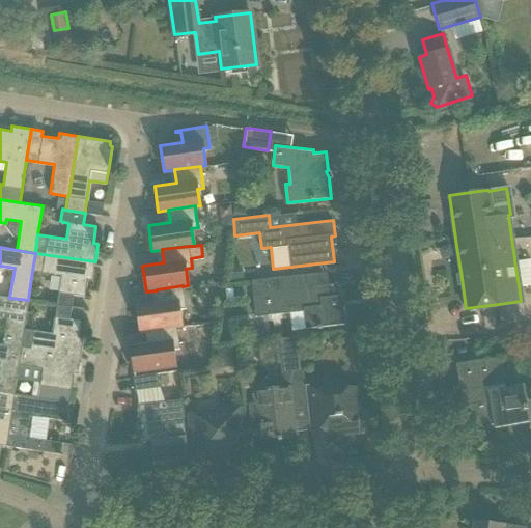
[(35,253),(32,271),(61,275),(58,293),(57,304),(72,306),(74,294),(85,296),(87,279),(92,280),(95,261),(35,253)]
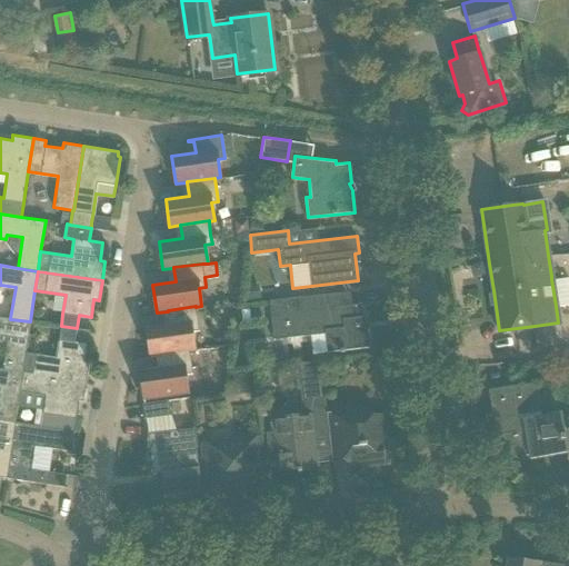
[(365,329),(361,303),(328,307),(326,294),(269,299),(273,338),(326,333),(327,351),(370,347),(368,328),(365,329)]
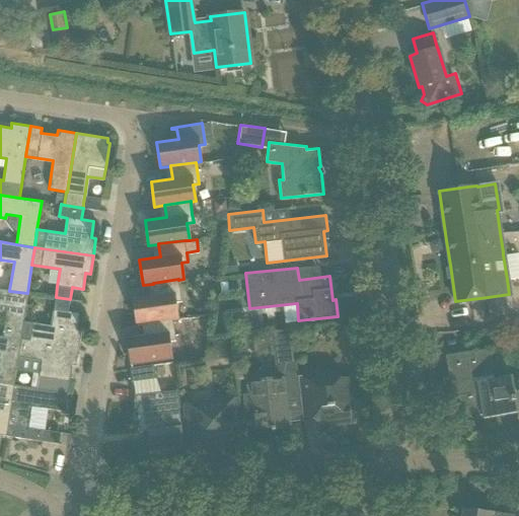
[(181,300),(178,280),(178,279),(153,283),(153,284),(154,295),(133,298),(137,324),(147,322),(172,318),(173,318),(177,318),(175,301),(181,300)]
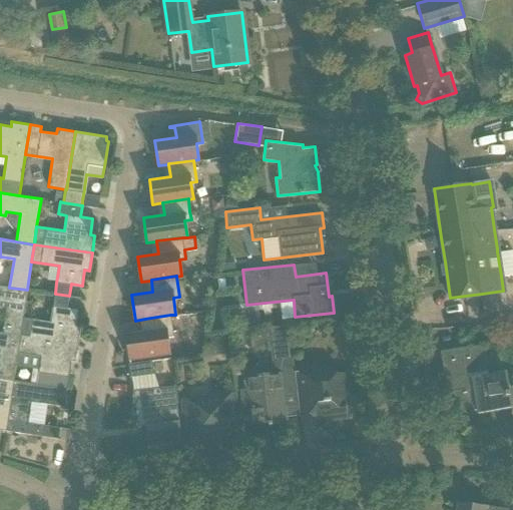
[(0,307),(6,308),(2,332),(2,333),(20,335),(21,334),(23,317),(27,290),(9,288),(9,287),(0,285),(0,307)]
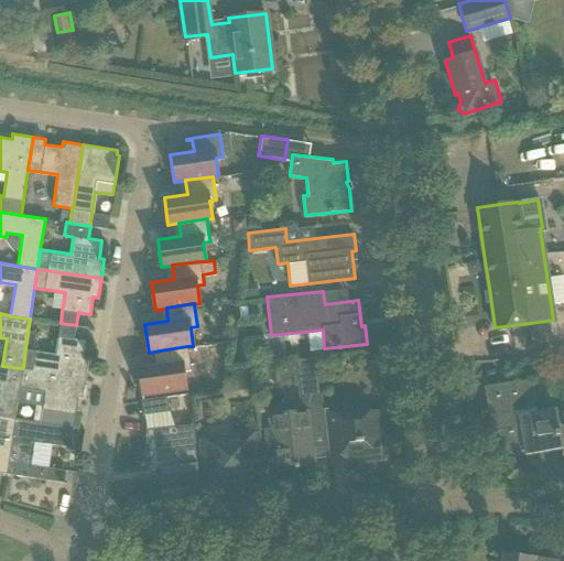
[(25,348),(23,367),(32,368),(32,369),(86,377),(89,358),(84,357),(86,340),(74,337),(76,325),(61,323),(58,335),(56,353),(35,349),(25,348)]
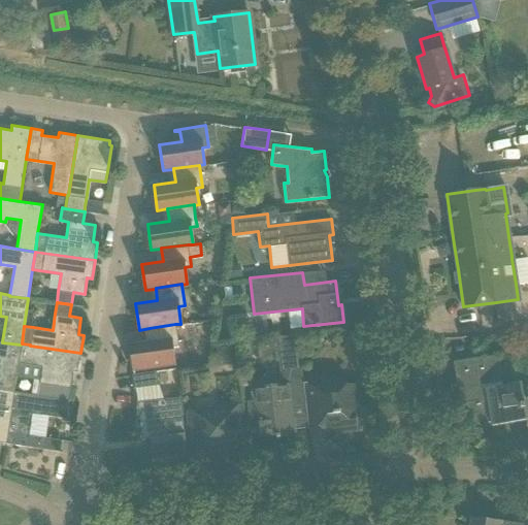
[(175,363),(172,347),(178,346),(176,324),(175,324),(150,328),(152,340),(130,343),(133,369),(175,363)]
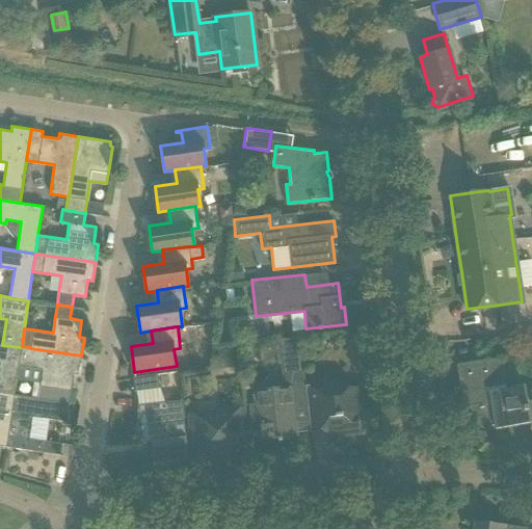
[(293,408),(307,406),(308,406),(306,385),(299,337),(277,340),(284,387),(256,390),(258,402),(251,403),(253,419),(259,418),(262,440),(278,438),(278,440),(297,438),(293,408)]
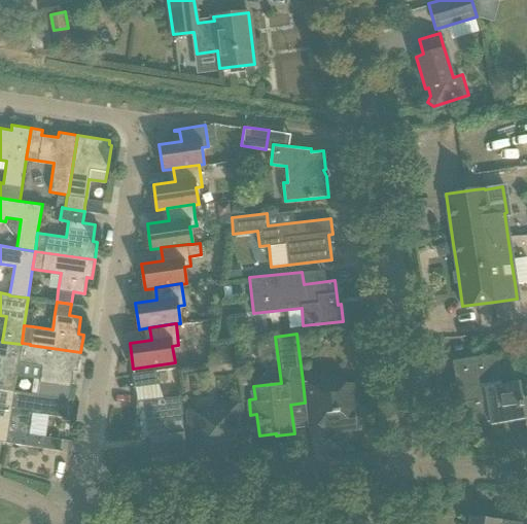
[(0,340),(0,388),(13,390),(14,390),(19,361),(21,344),(2,342),(2,341),(0,340)]
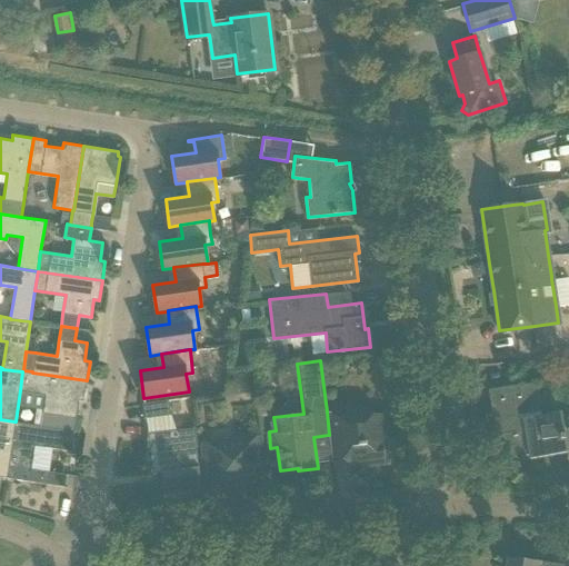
[(22,371),(20,390),(46,395),(42,413),(53,415),(76,418),(79,399),(83,400),(87,380),(32,373),(32,371),(23,370),(22,371)]
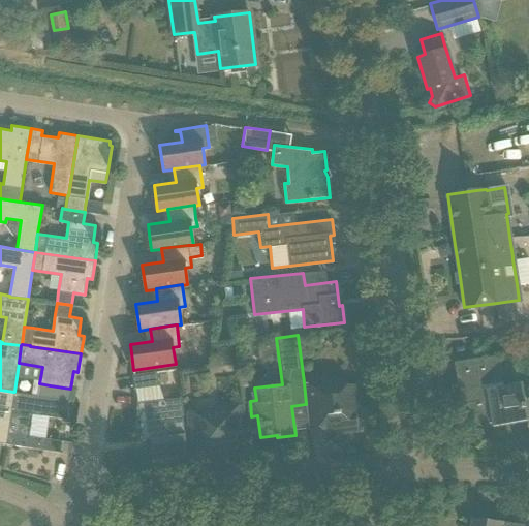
[(231,345),(216,347),(217,365),(232,364),(231,345)]
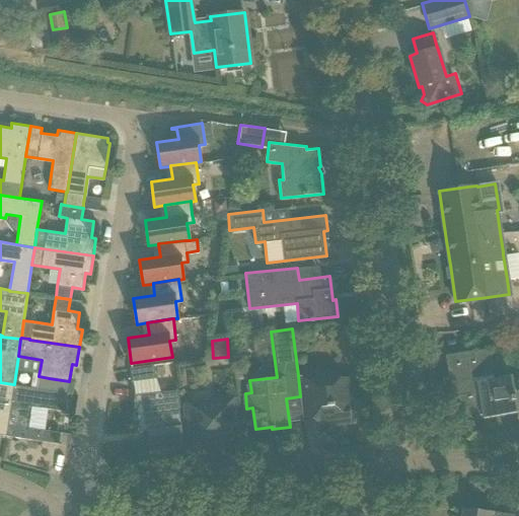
[(490,348),(465,352),(445,355),(454,411),(465,417),(484,415),(484,418),(516,413),(517,419),(518,418),(518,390),(514,391),(512,375),(494,378),(490,348)]
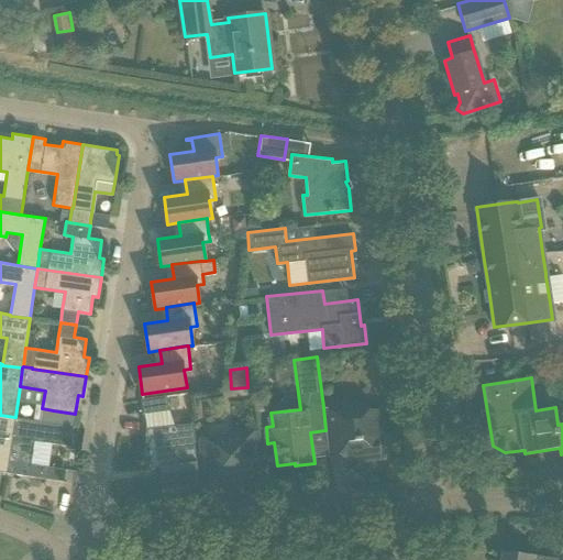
[(167,395),(163,395),(141,398),(143,413),(169,409),(167,395)]
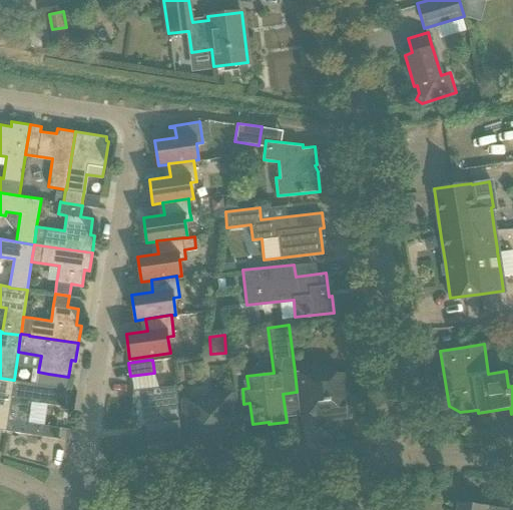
[(319,368),(295,371),(297,392),(296,392),(299,415),(300,414),(300,413),(324,410),(325,418),(349,415),(344,373),(320,376),(319,368)]
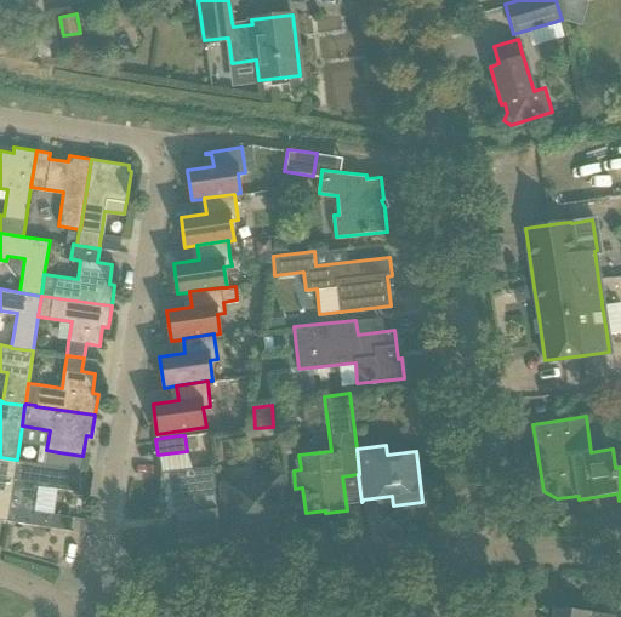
[(0,519),(7,520),(16,460),(0,457),(0,519)]
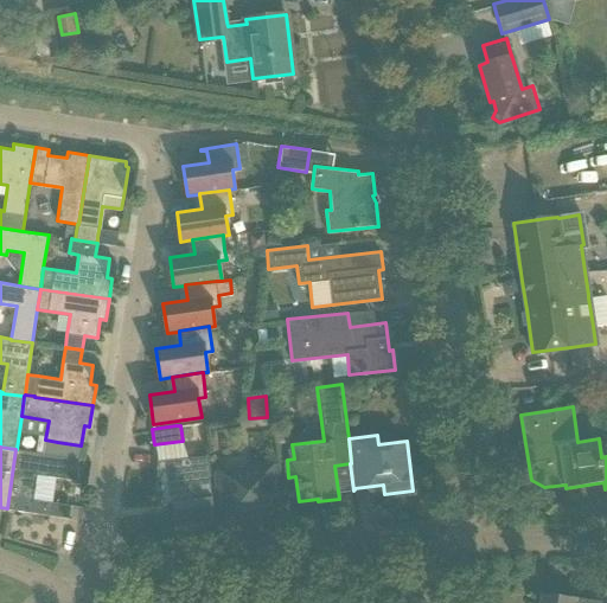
[(16,449),(7,508),(40,513),(69,518),(70,505),(43,501),(33,499),(37,474),(77,480),(80,459),(46,454),(17,449),(16,449)]
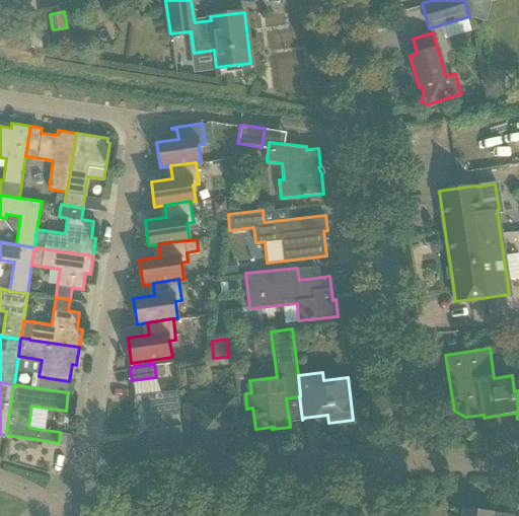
[(176,390),(156,392),(136,394),(136,392),(134,392),(137,415),(135,415),(135,420),(137,419),(139,431),(147,430),(149,449),(183,445),(177,387),(175,388),(176,390)]
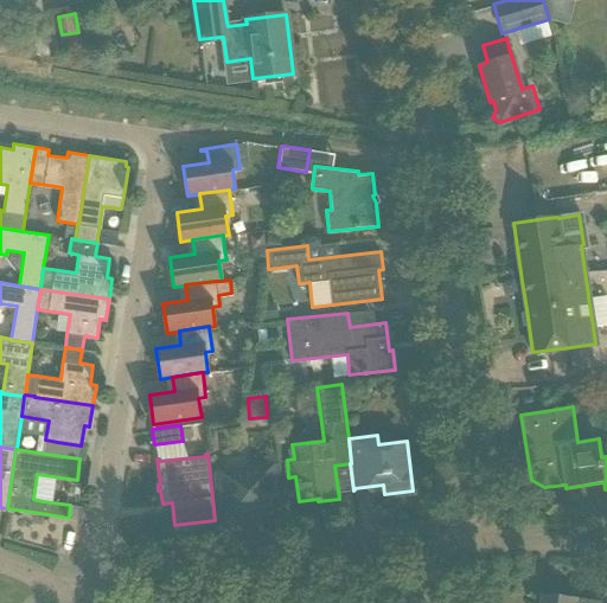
[(279,499),(276,475),(275,466),(216,472),(218,496),(235,494),(237,518),(272,514),(270,500),(279,499)]
